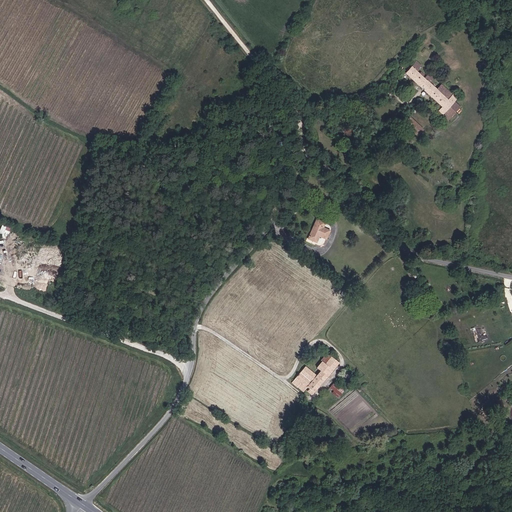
[(415,60),(405,72),(414,80),(420,74),(417,71),(422,66),(415,60)]
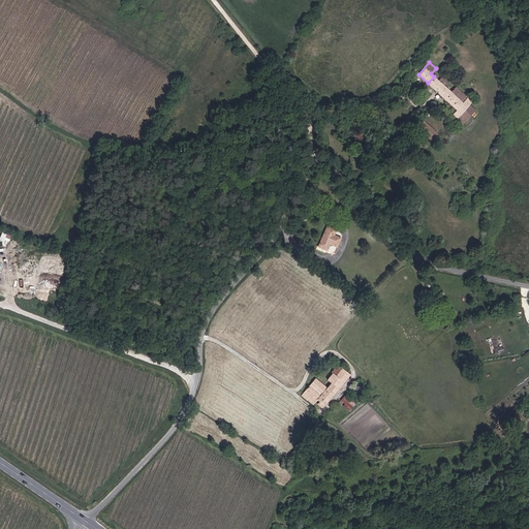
[(434,76),(428,83),(449,102),(456,95),(462,101),(467,95),(457,86),(450,92),(434,76)]
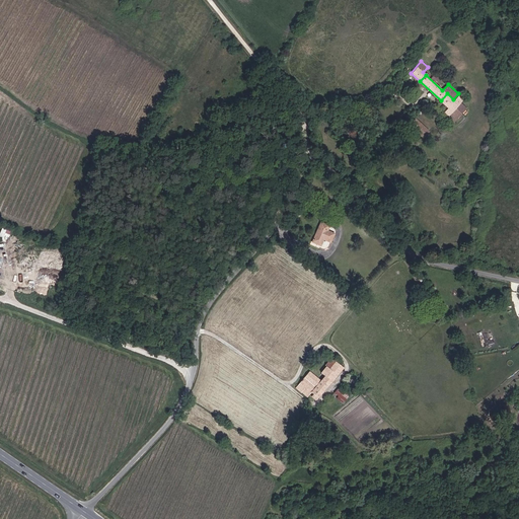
[(447,93),(441,100),(448,107),(444,112),(449,117),(461,102),(463,99),(458,93),(453,99),(447,93)]
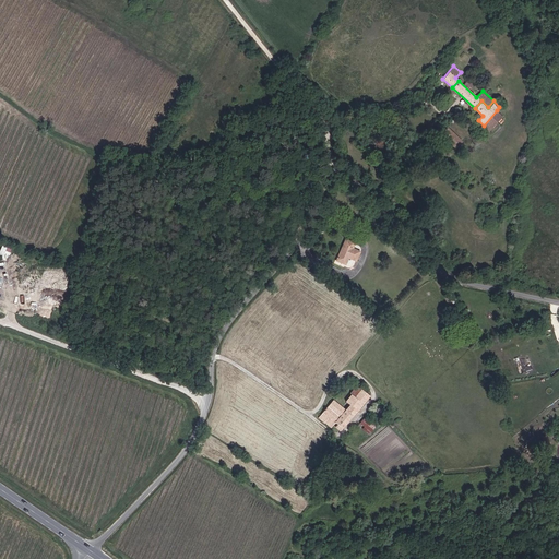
[(489,131),(502,117),(497,110),(484,126),(489,131)]
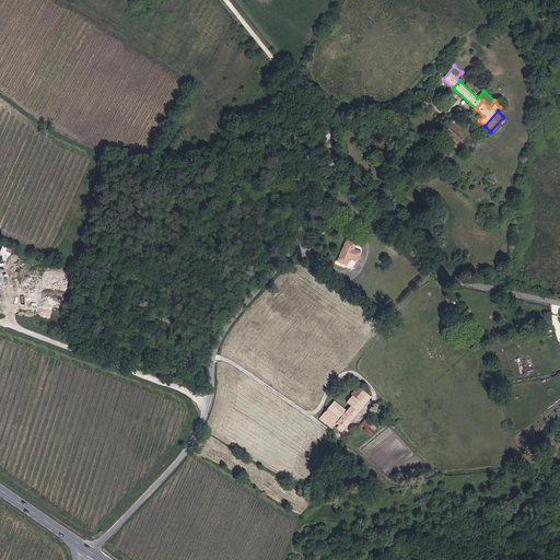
[(448,125),(441,133),(451,140),(457,132),(448,125)]
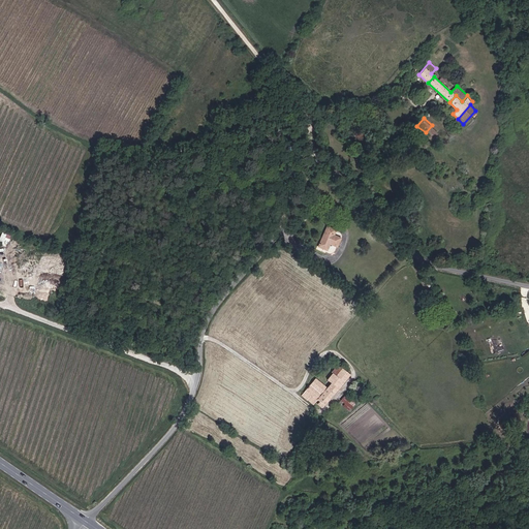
[(439,131),(432,125),(426,132),(433,138),(439,131)]
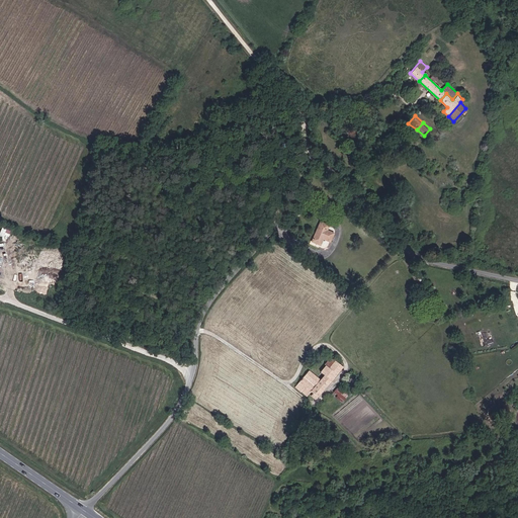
[(327,228),(319,225),(312,244),(320,247),(323,241),(330,243),(332,236),(326,233),(327,228)]
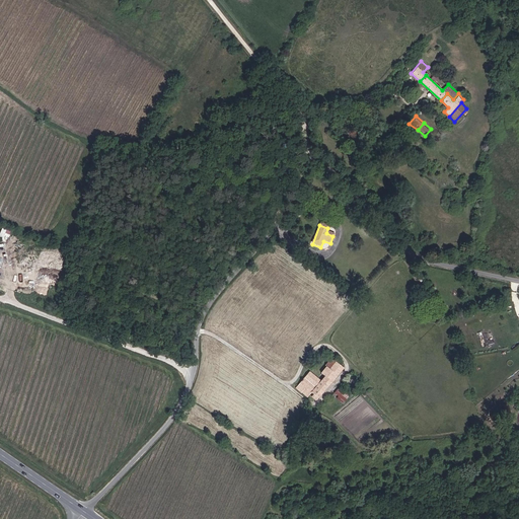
[(338,375),(328,366),(318,378),(310,372),(297,387),(309,397),(313,392),(317,395),(315,398),(317,400),(328,386),(338,375)]
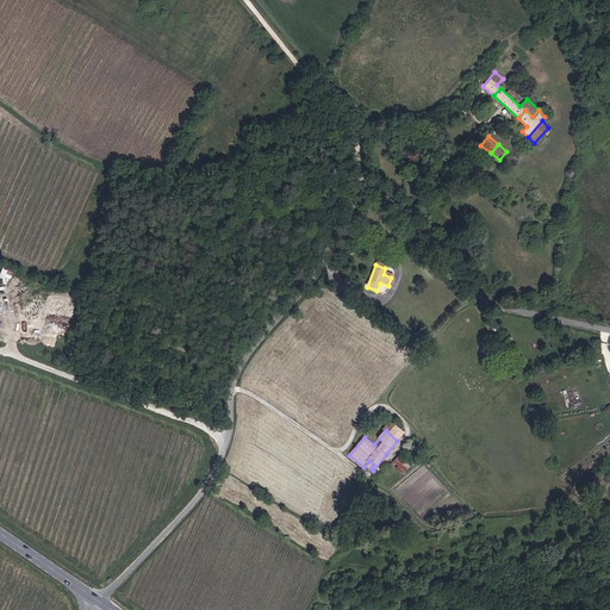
[(403,473),(408,467),(396,458),(392,461),(397,465),(396,467),(403,473)]
